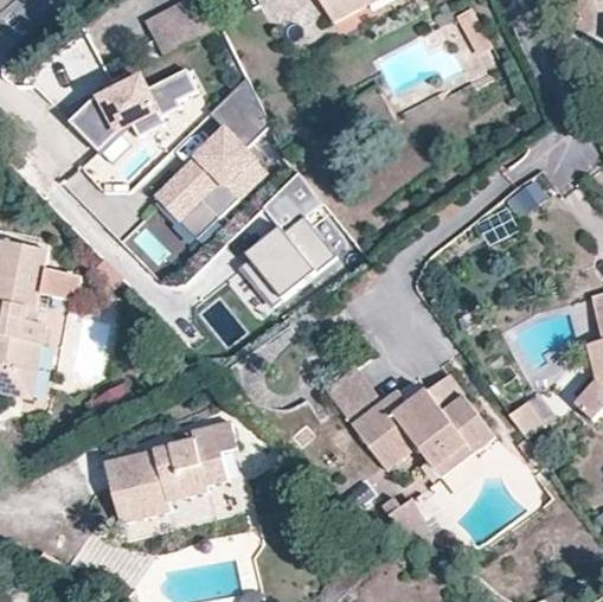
[(160,53),(218,23),(206,0),(197,0),(192,2),(191,0),(177,0),(141,19),(149,33),(160,53)]
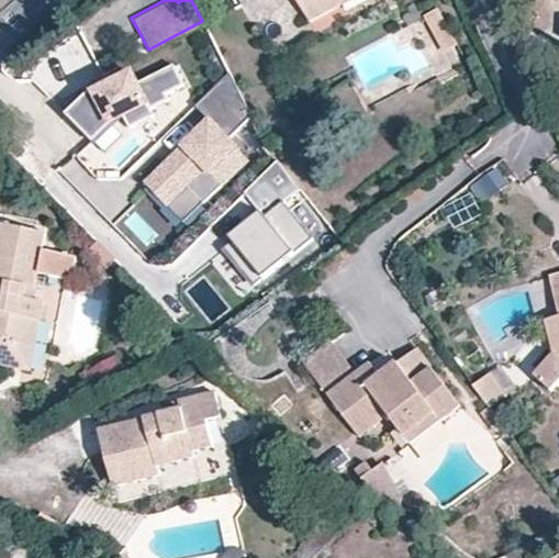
[(294,0),(305,19),(339,0),(294,0)]
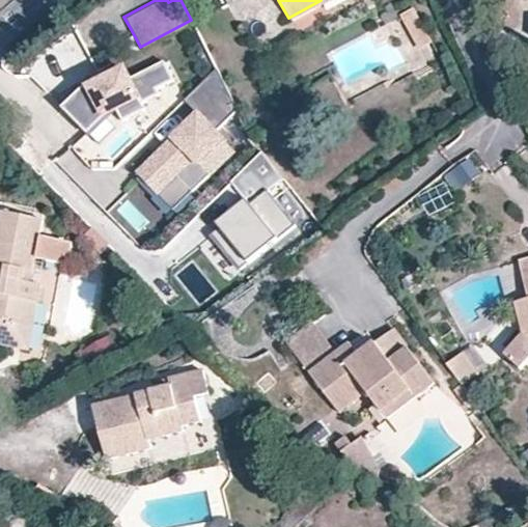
[(411,5),(397,12),(414,45),(429,38),(411,5)]
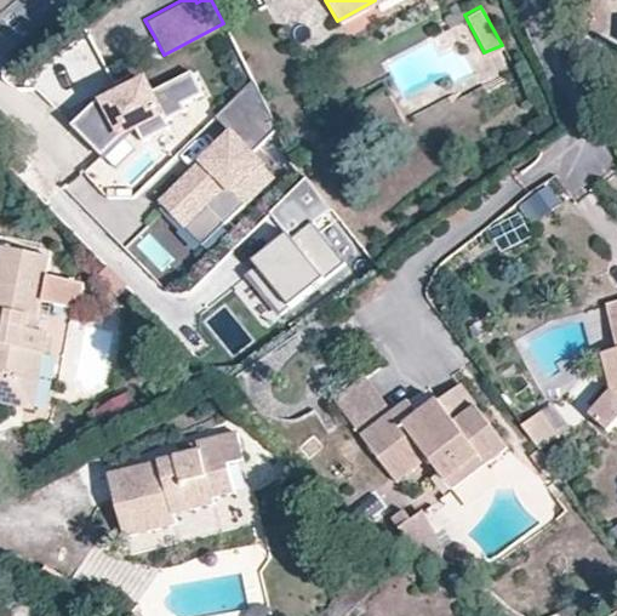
[(93,98),(70,121),(101,152),(120,132),(132,125),(140,138),(165,125),(161,118),(182,107),(178,101),(199,91),(188,69),(148,90),(142,79),(102,100),(101,96),(93,98)]
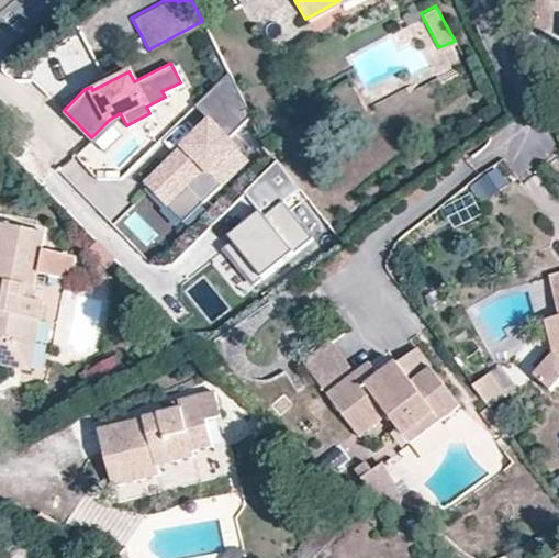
[(246,110),(226,69),(192,104),(208,120),(144,183),(179,219),(242,155),(222,135),(246,110)]
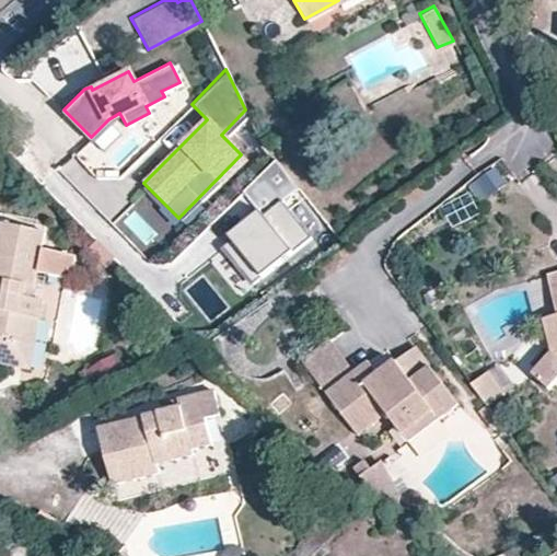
[(262,211),(222,243),(251,281),(308,233),(282,204),(301,187),(286,170),(274,155),(241,189),(262,211)]
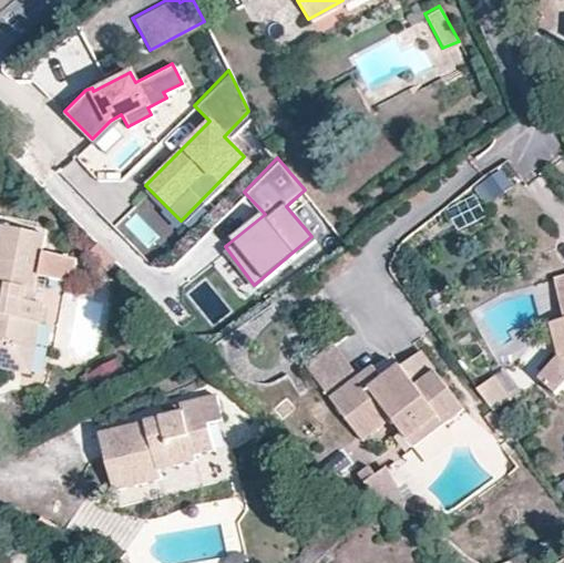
[(501,164),(472,183),(483,200),(512,181),(501,164)]
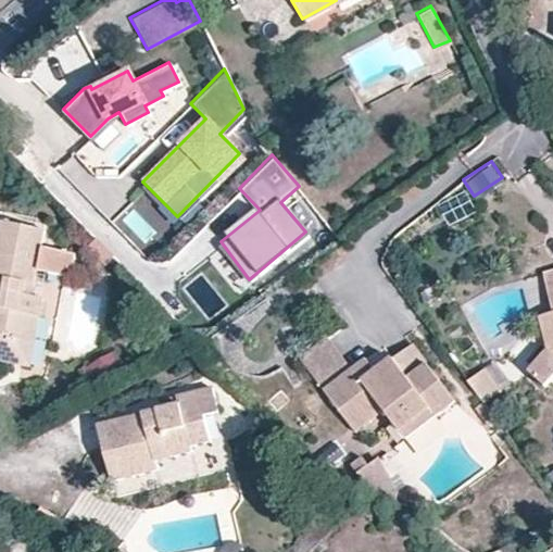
[(42,227),(0,220),(0,348),(11,350),(14,331),(33,335),(39,295),(30,293),(35,267),(70,273),(73,251),(39,245),(42,227)]
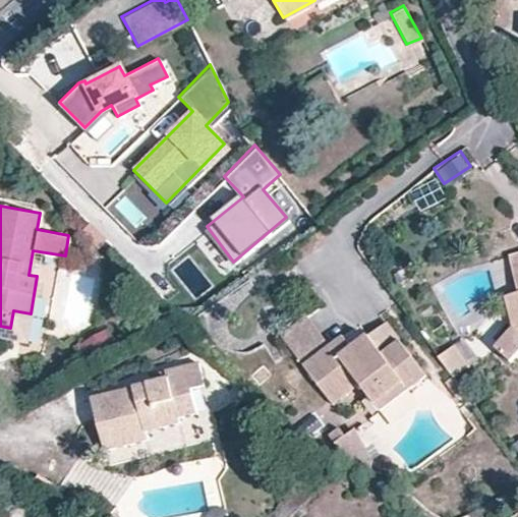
[(517,250),(507,254),(517,290),(517,295),(517,317),(511,325),(493,345),(508,360),(517,349),(517,250)]
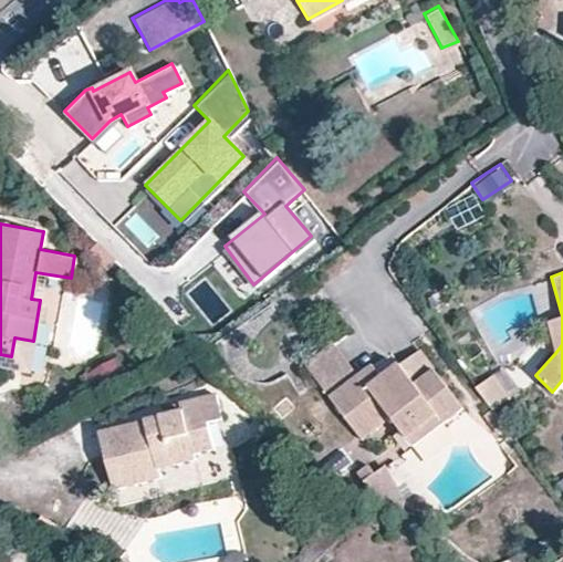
[(562,344),(562,321),(562,315),(545,320),(555,353),(562,344)]
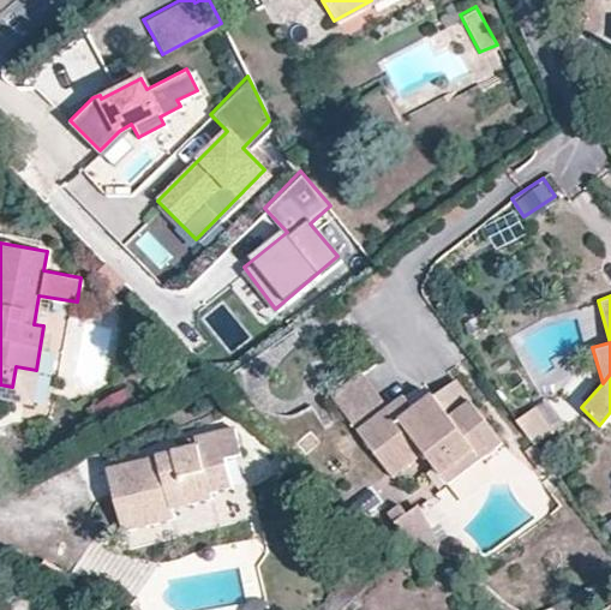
[(0,396),(30,401),(36,370),(16,366),(12,387),(0,384),(0,396)]
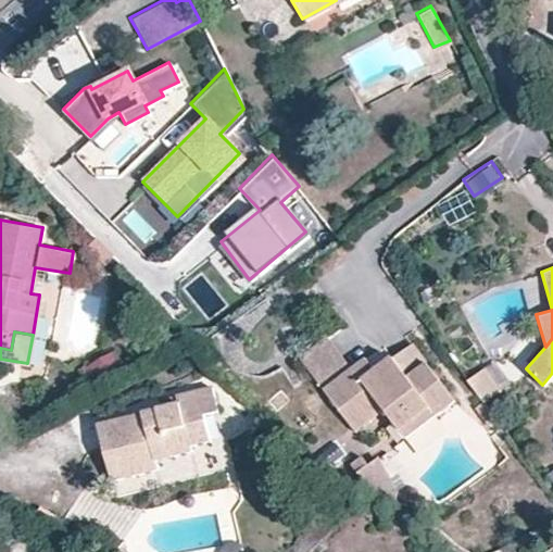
[(325,335),(298,355),(348,422),(376,400),(382,408),(403,435),(452,398),(424,361),(406,374),(390,355),(373,368),(360,379),(350,366),(325,335)]
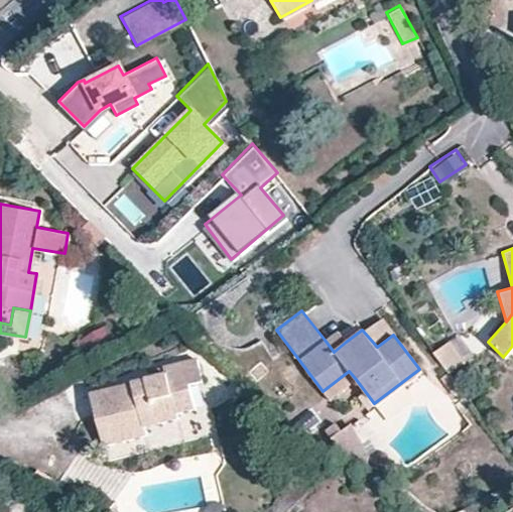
[(338,330),(325,340),(334,352),(346,342),(338,330)]
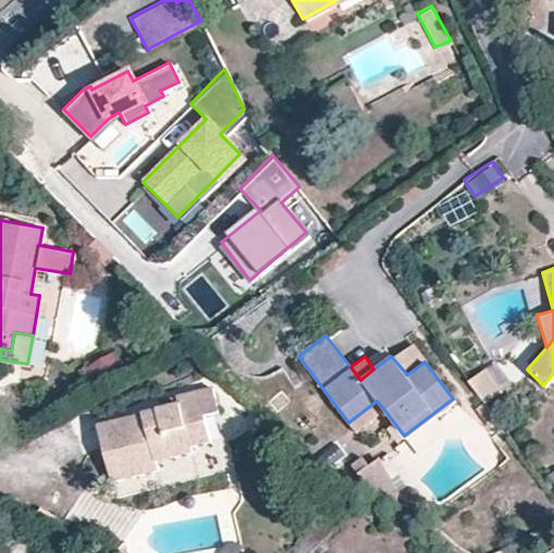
[(489,371),(470,384),(487,407),(506,394),(489,371)]
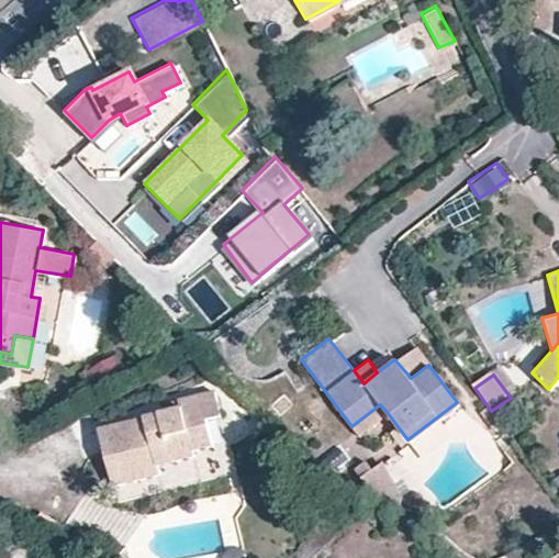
[(178,406),(167,409),(97,427),(110,483),(158,472),(157,464),(201,452),(199,446),(212,443),(205,419),(220,414),(212,388),(176,398),(178,406)]
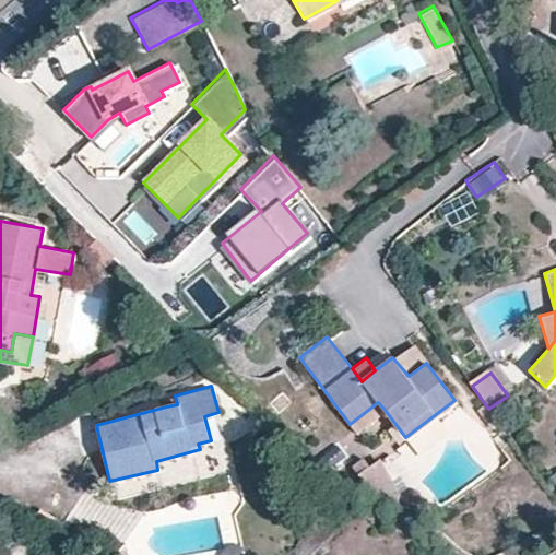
[(163,399),(166,406),(177,404),(175,396),(163,399)]
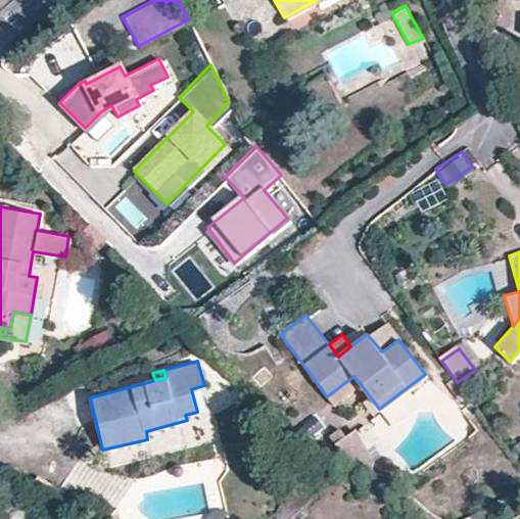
[(333,404),(360,383),(353,376),(327,396),(333,404)]
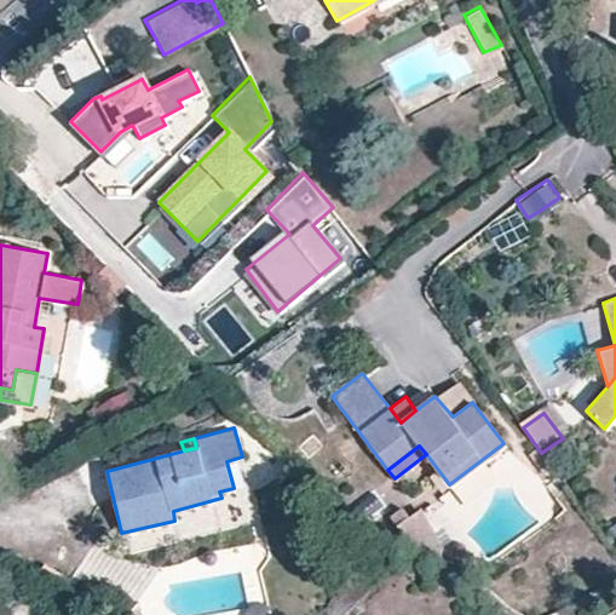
[(401,509),(390,517),(424,555),(439,542),(416,510),(408,516),(401,509)]
